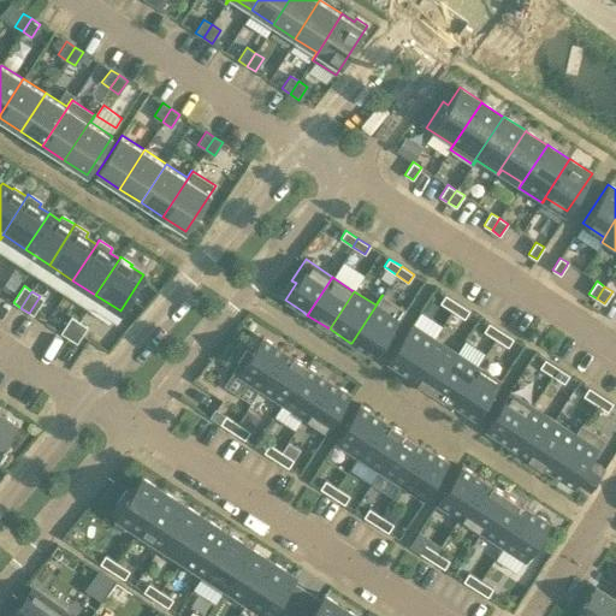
[(383,295),(351,343),(374,357),(406,309),(383,295)]
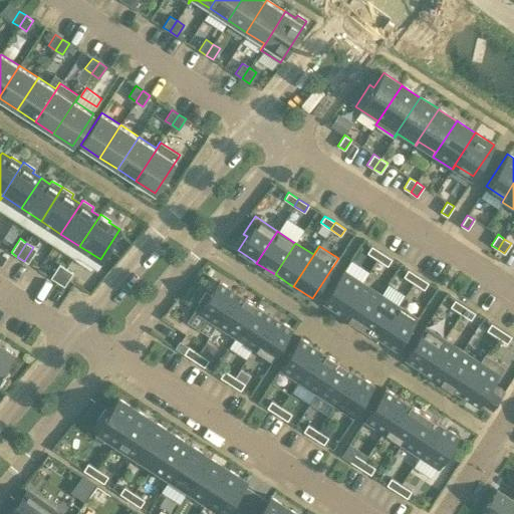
[(366,252),(377,259),(381,252),(371,246),(366,252)]
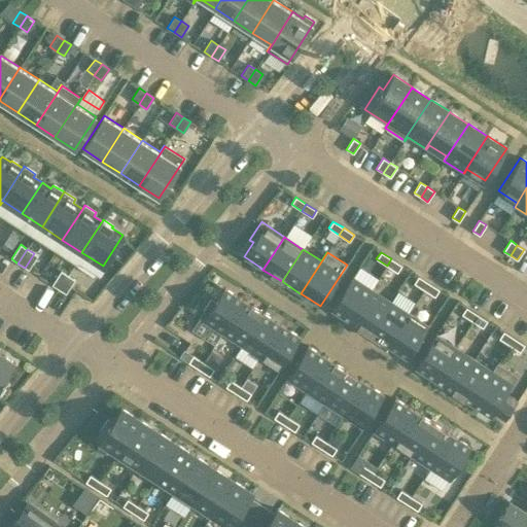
[(391,258),(387,266),(397,273),(401,266),(391,258)]
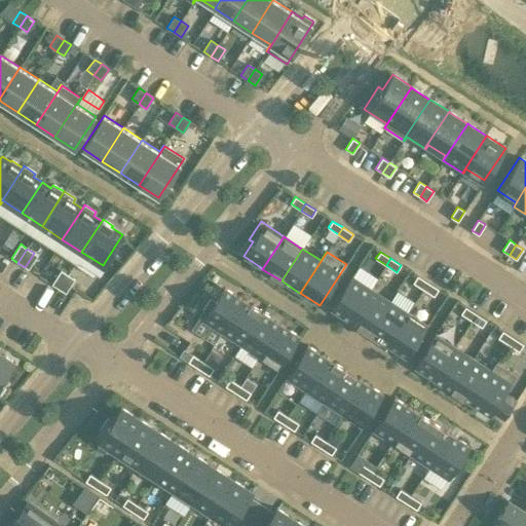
[(61,270),(51,285),(58,289),(59,289),(68,274),(61,270)]
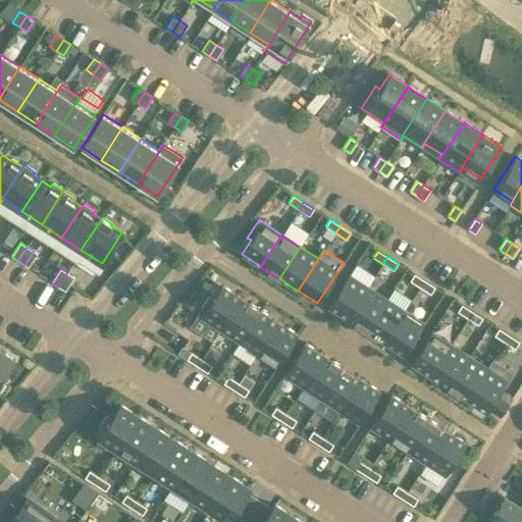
[(67,272),(58,286),(64,292),(73,277),(67,272)]
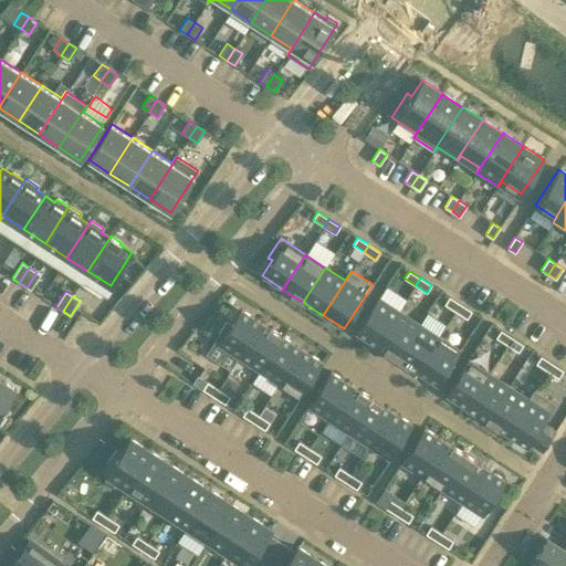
[(444,304),(456,312),(460,304),(449,296),(444,304)]
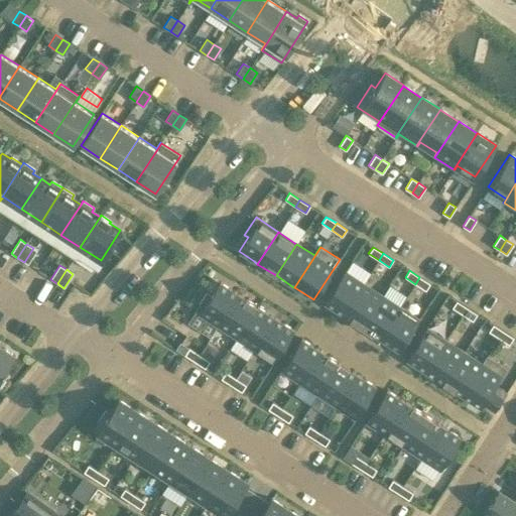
[(344,272),(324,303),(328,305),(339,312),(343,315),(363,284),(348,274),(344,272)]
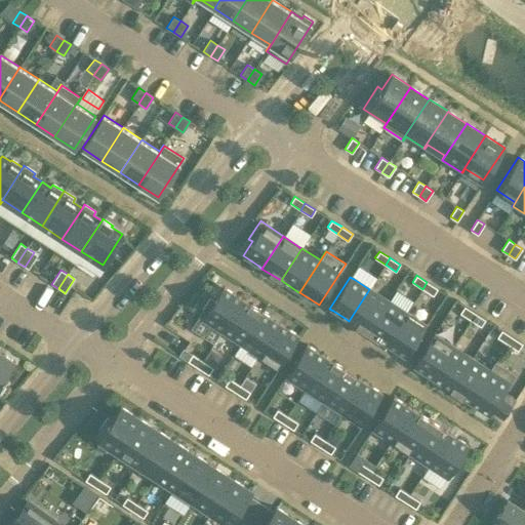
[(427,282),(422,289),(433,296),(437,288),(427,282)]
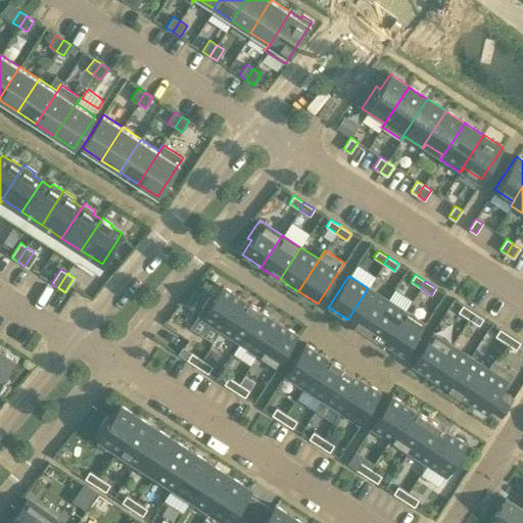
[(197,316),(221,331),(241,298),(222,286),(212,300),(208,297),(197,316)]
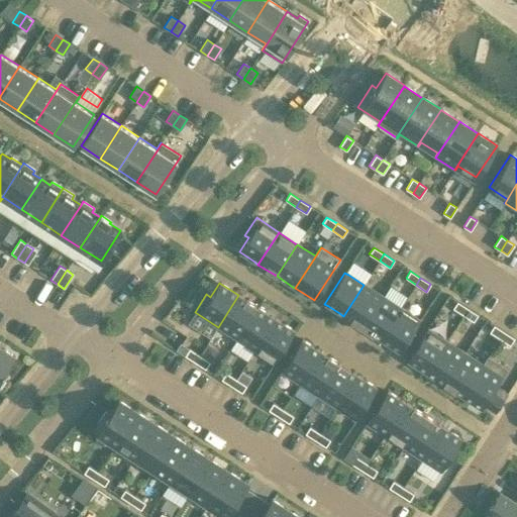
[(364,285),(343,316),(346,318),(362,328),(382,297),(367,287),(364,285)]
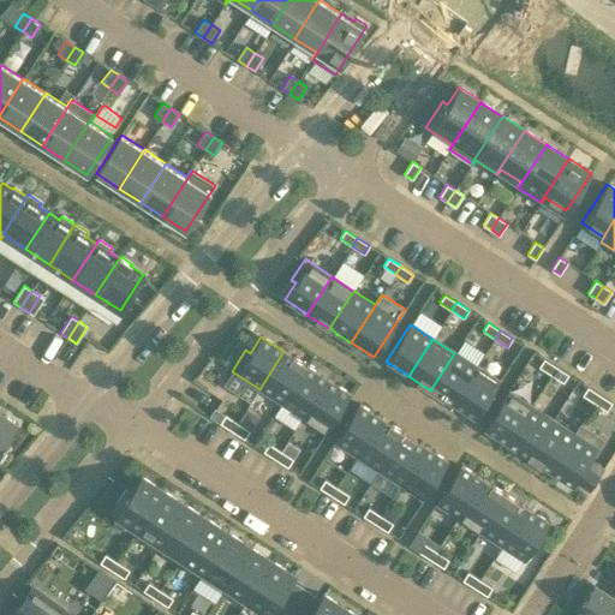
[(281,404),(305,364),(284,351),(260,389),(281,404)]
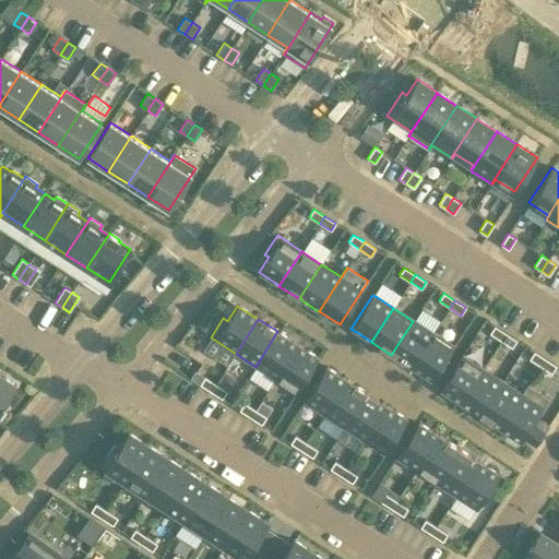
[(413,321),(391,355),(393,356),(411,367),(432,333),(415,322),(413,321)]
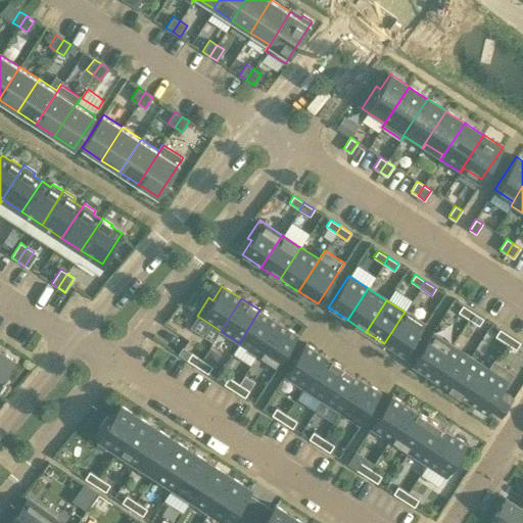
[(468,319),(473,312),(463,304),(458,313),(468,319)]
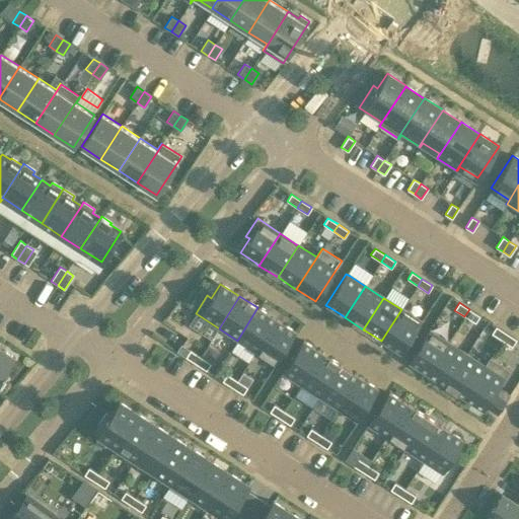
[(237,341),(255,352),(276,319),(257,307),(237,341)]
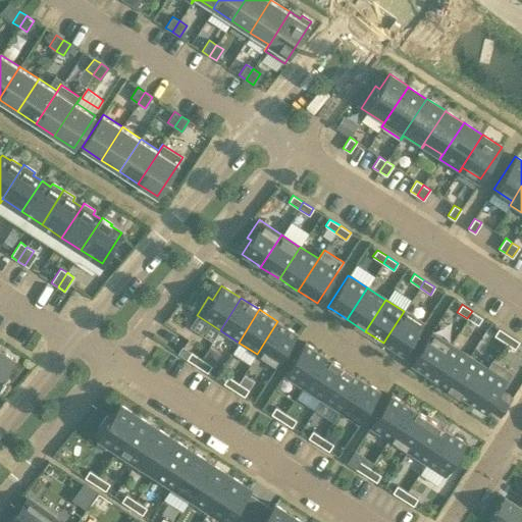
[(404,311),(383,343),(385,344),(400,353),(403,355),(423,323),(406,312),(404,311)]
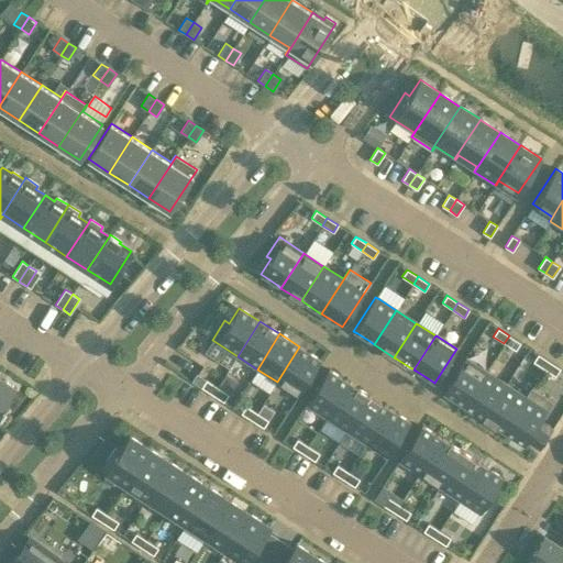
[(520,342),(509,335),(504,343),(515,351),(520,342)]
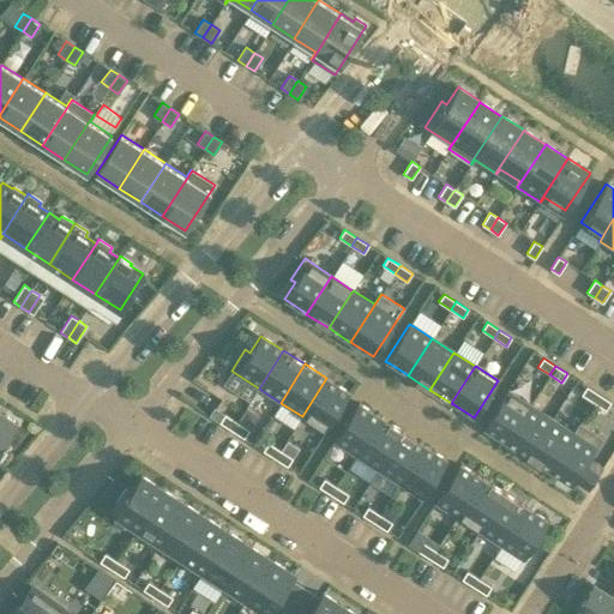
[(326,378),(302,416),(325,431),(349,392),(326,378)]
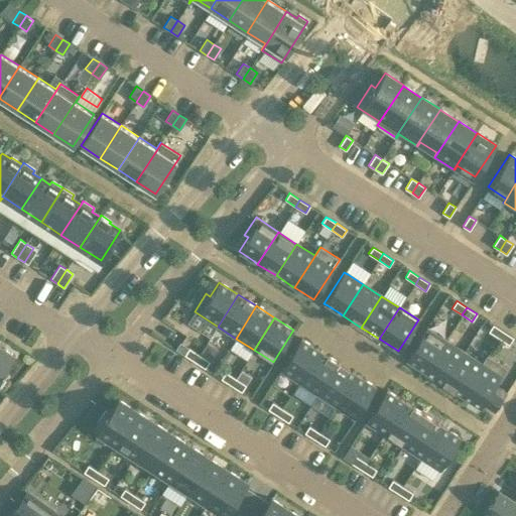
[(488,332),(499,338),(503,331),(493,325),(488,332)]
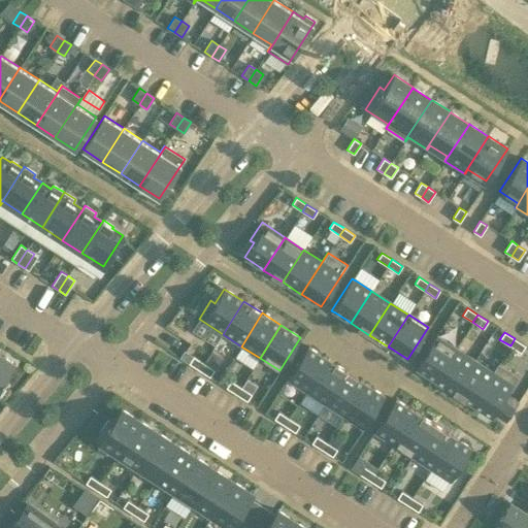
[(436,335),(415,368),(434,381),(456,348),(436,335)]
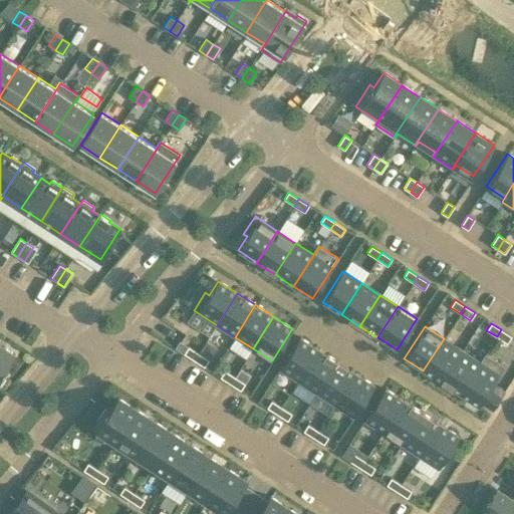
[(501,329),(497,336),(507,343),(511,336),(501,329)]
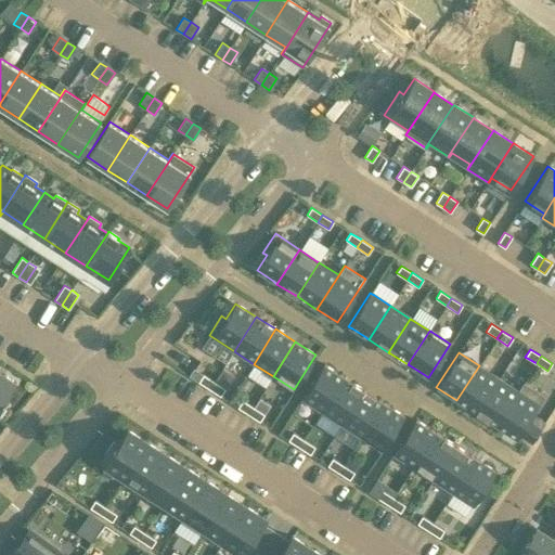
[(322,412),(344,377),(323,364),(301,399),(322,412)]
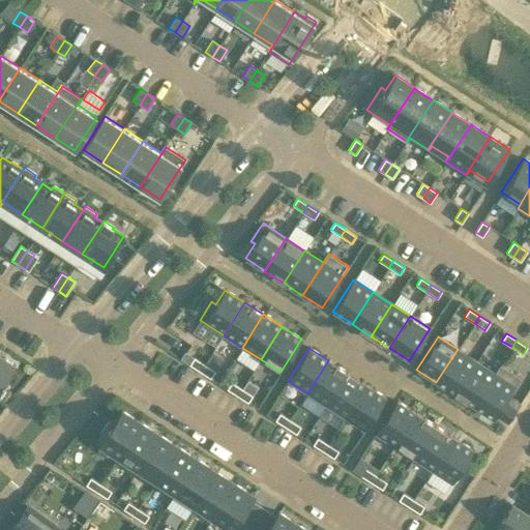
[(458,349),(436,382),(455,394),(476,361),(458,349)]
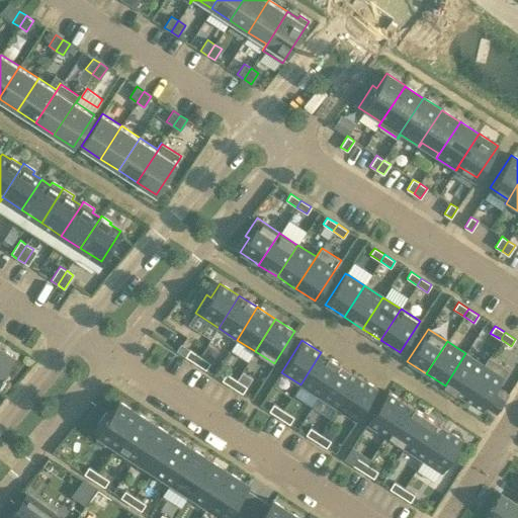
[(0,347),(0,387),(7,377),(3,374),(14,357),(0,347)]
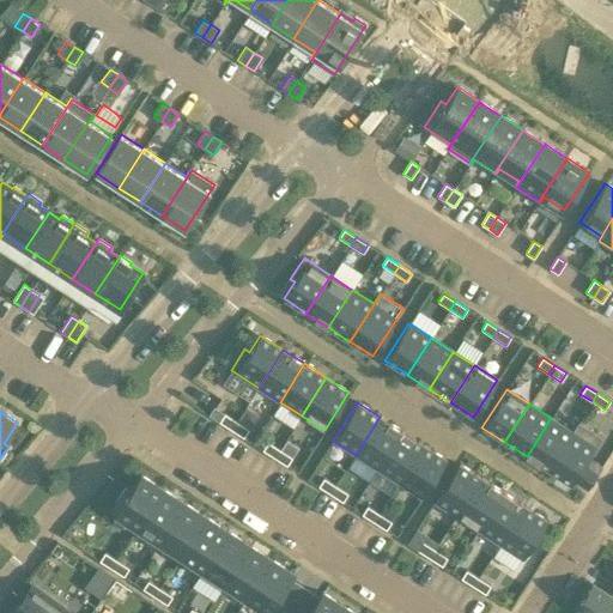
[(231,430),(236,422),(224,414),(219,423),(231,430)]
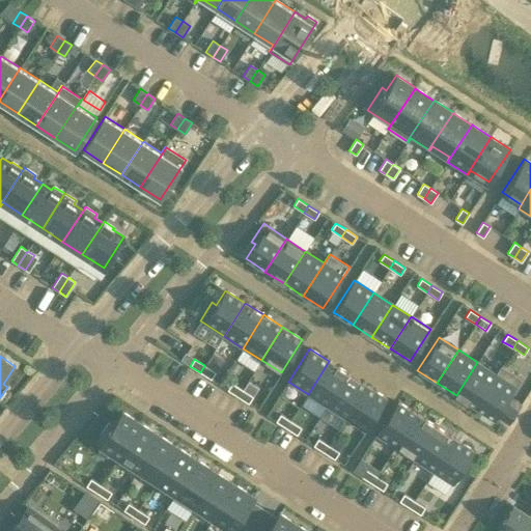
[(347,373),(329,361),(308,394),(327,407),(347,373)]
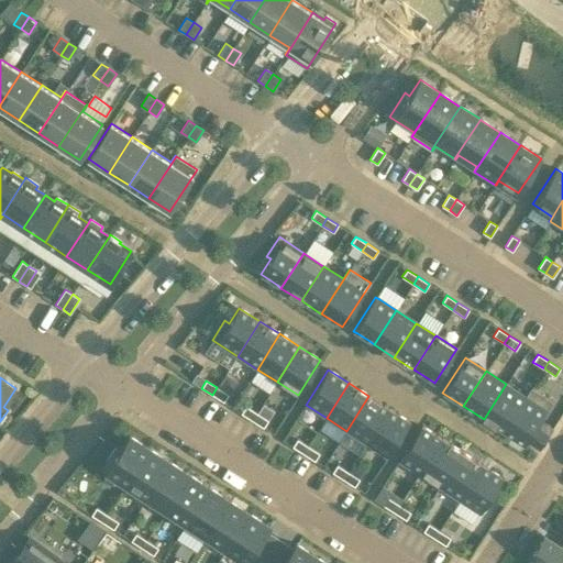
[(506,384),(484,419),(504,432),(526,397),(525,396),(512,388),(507,385),(506,384)]
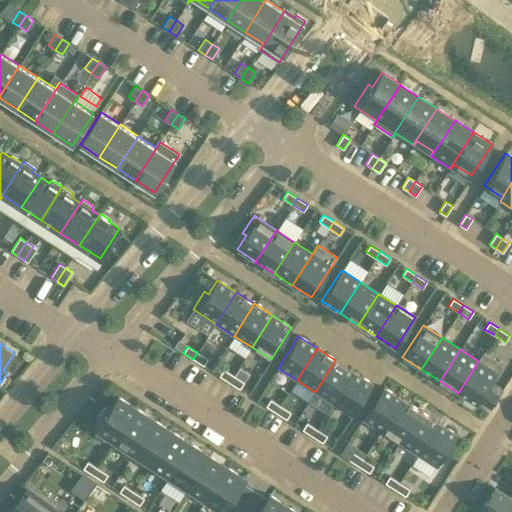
[(203,366),(207,359),(197,352),(193,359),(203,366)]
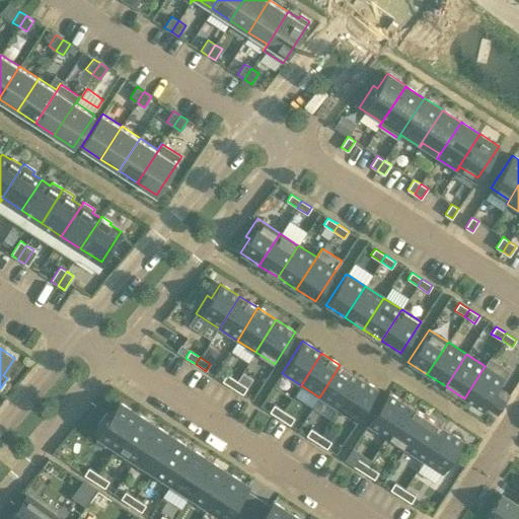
[(485,366),(464,398),(484,411),(486,406),(497,414),(510,394),(498,387),(504,379),(510,370),(491,357),(485,366)]
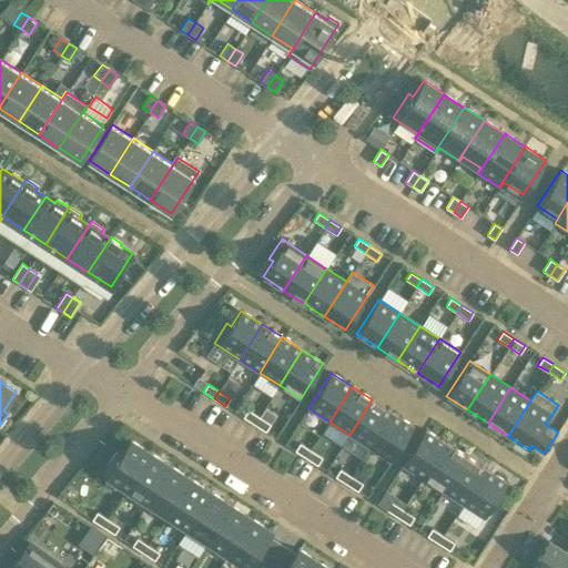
[(369,447),(392,412),(372,399),(350,435),(369,447)]
